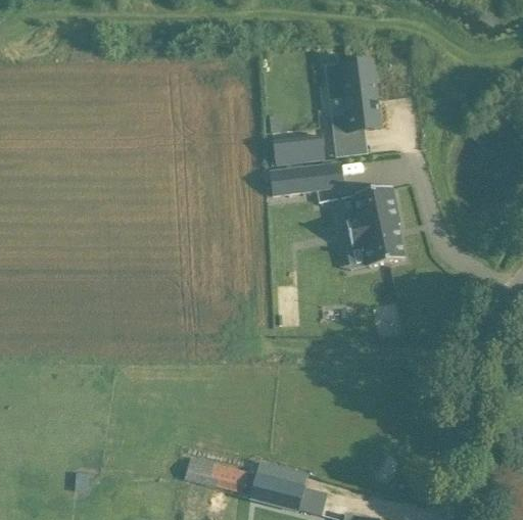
[(373,59),(340,63),(346,113),(330,115),(332,134),(381,128),(373,59)]
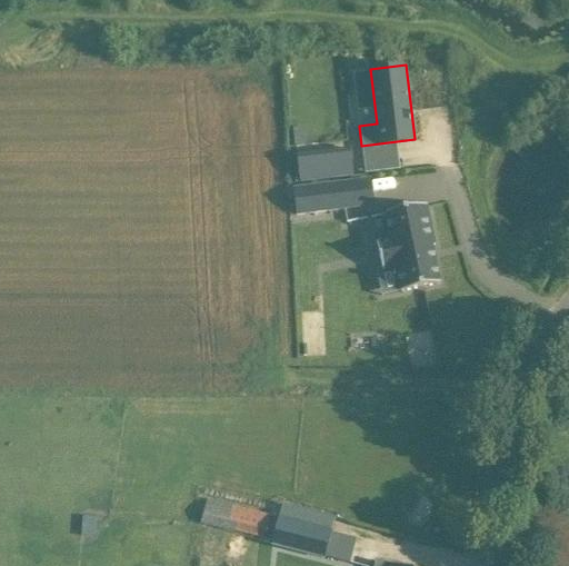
[(350,147),(297,154),(300,180),(353,174),(350,147)]
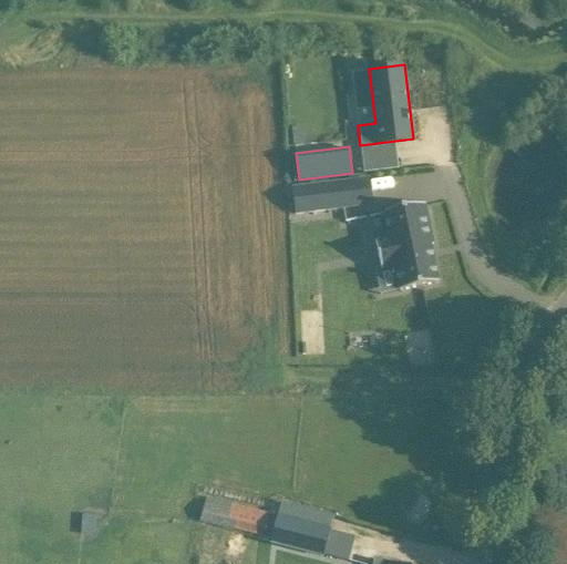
[(343,180),(292,185),(295,212),(347,206),(343,180)]
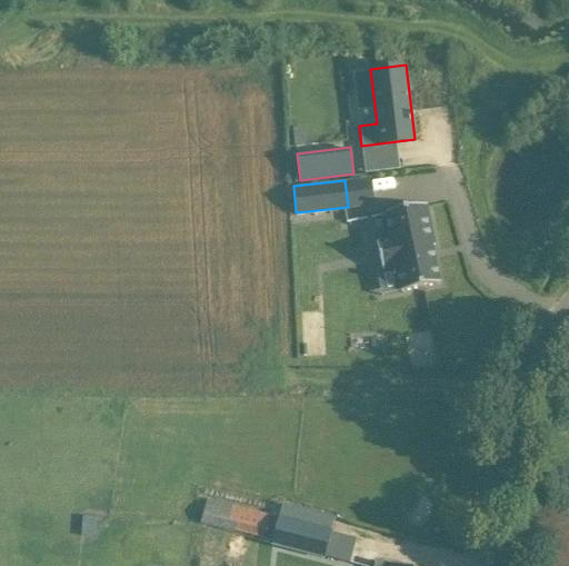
[(426,202),(385,210),(390,237),(376,240),(381,268),(396,266),(400,289),(439,281),(431,244),(433,242),(426,202)]
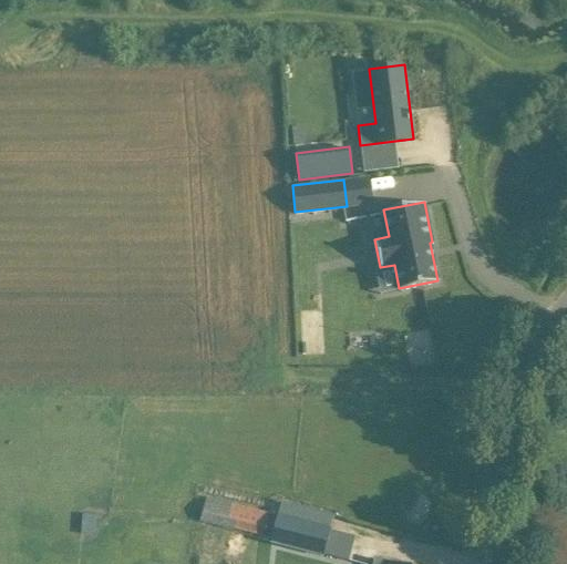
[(199,519),(263,534),(269,510),(205,495),(199,519)]
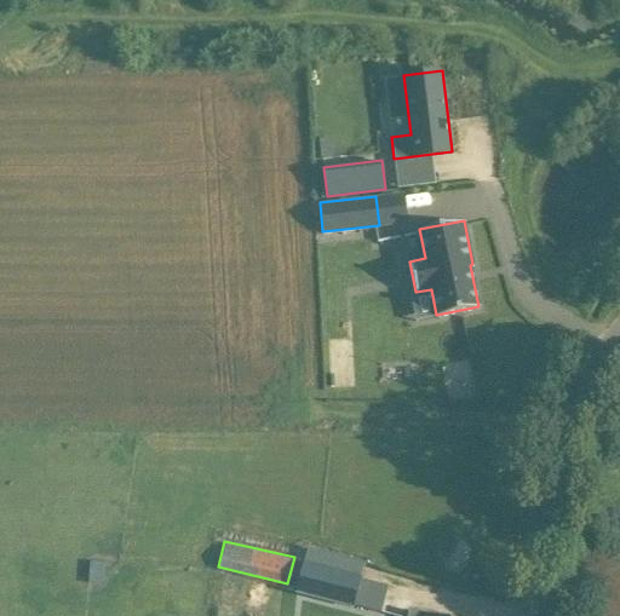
[(90,559),(89,580),(103,581),(104,560),(90,559)]
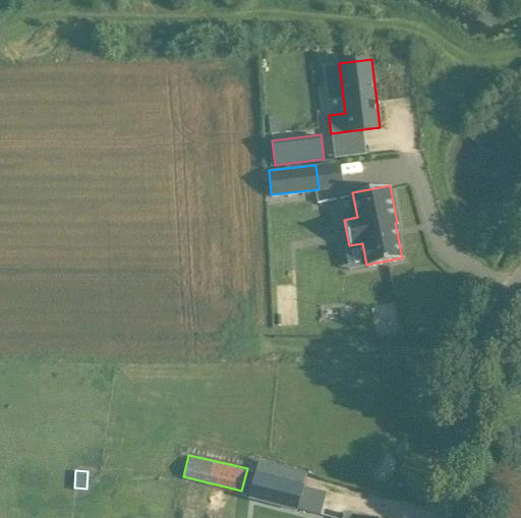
[(254,472),(249,496),(296,508),(296,507),(302,484),(254,472)]
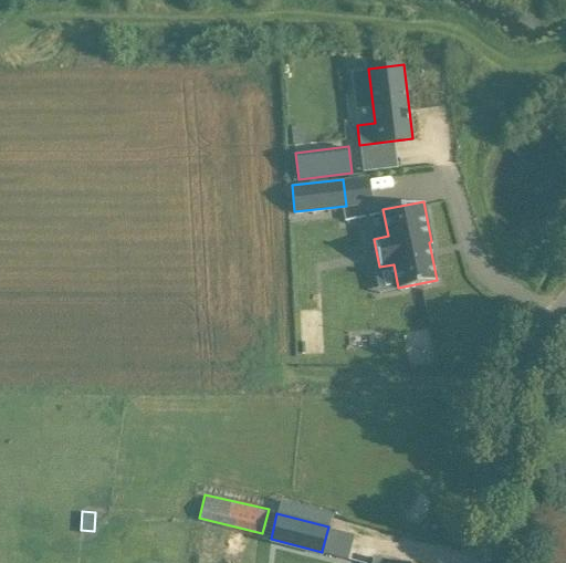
[(279,562),(324,562),(283,552),(279,562)]
